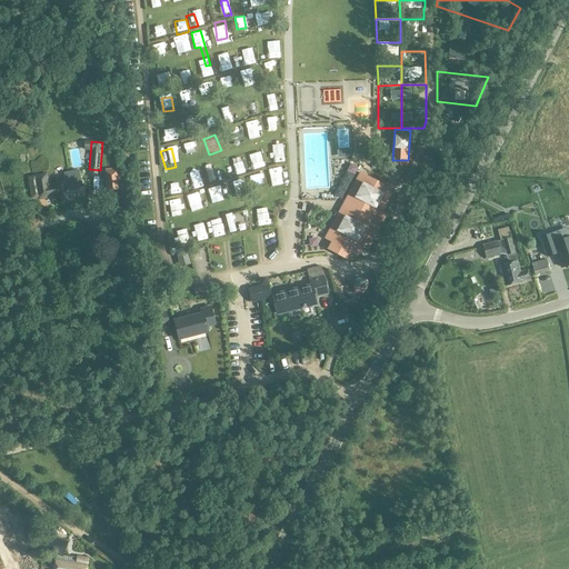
[(228,151),(217,155),(219,161),(230,158),(228,151)]
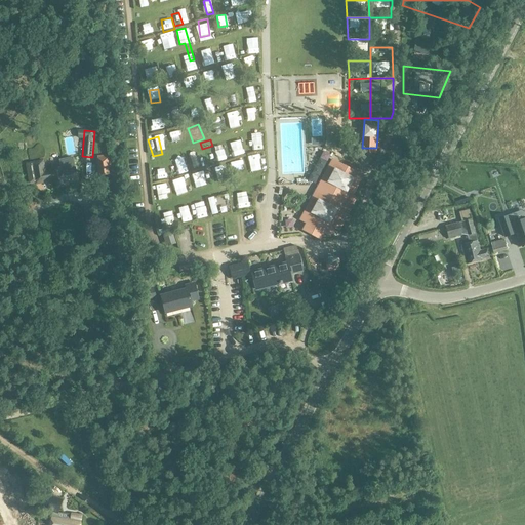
[(250,164),(261,159),(258,153),(247,157),(250,164)]
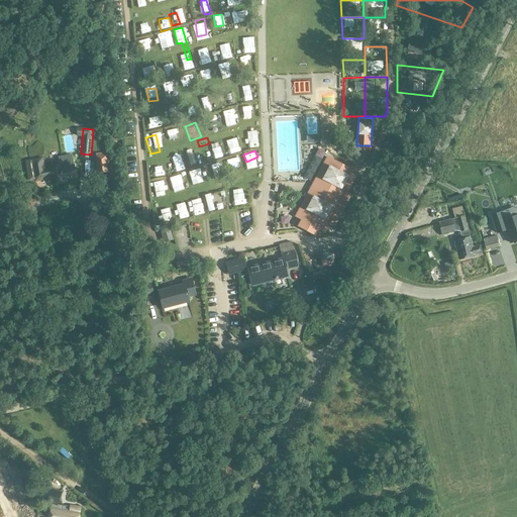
[(107,154),(94,156),(95,174),(109,173),(107,154)]
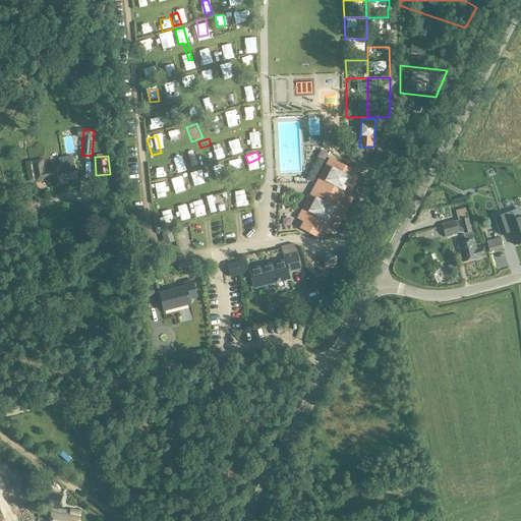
[(32,161),(25,162),(29,183),(36,182),(36,183),(53,180),(54,185),(63,184),(62,182),(76,180),(74,167),(72,159),(72,157),(59,159),(59,161),(61,167),(57,168),(57,169),(45,171),(43,160),(32,162),(32,161)]
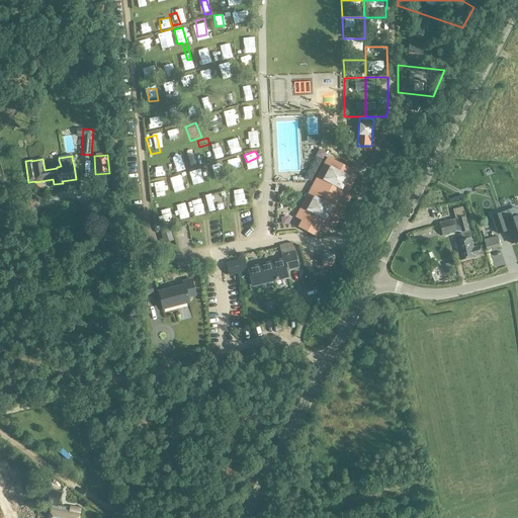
[(182,171),(186,170),(182,157),(178,158),(182,171)]
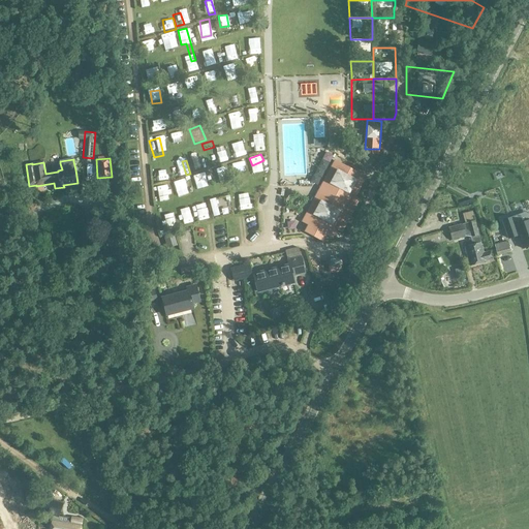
[(329,174),(303,222),(308,224),(304,232),(323,243),(328,235),(333,238),(359,190),(366,178),(336,161),(329,174)]
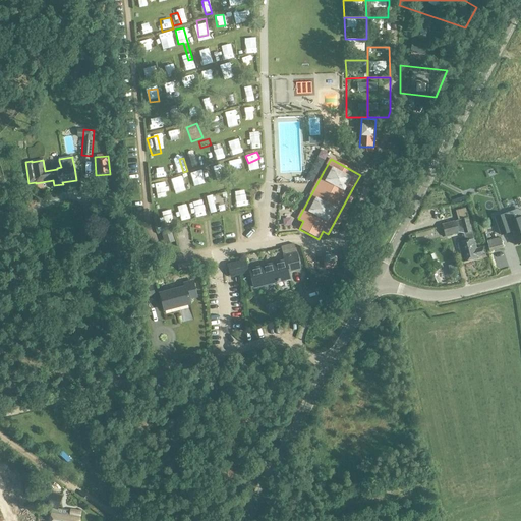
[(162,168),(154,169),(155,182),(159,182),(159,174),(163,174),(162,168)]
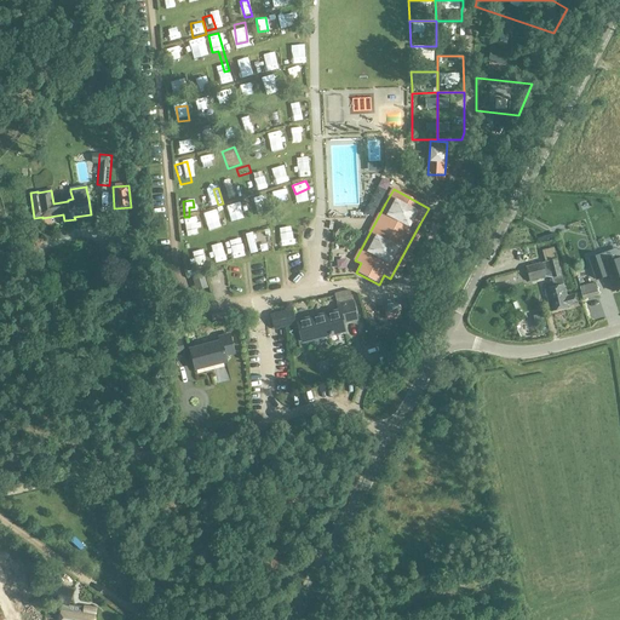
[(252,234),(246,235),(251,254),(258,252),(252,234)]
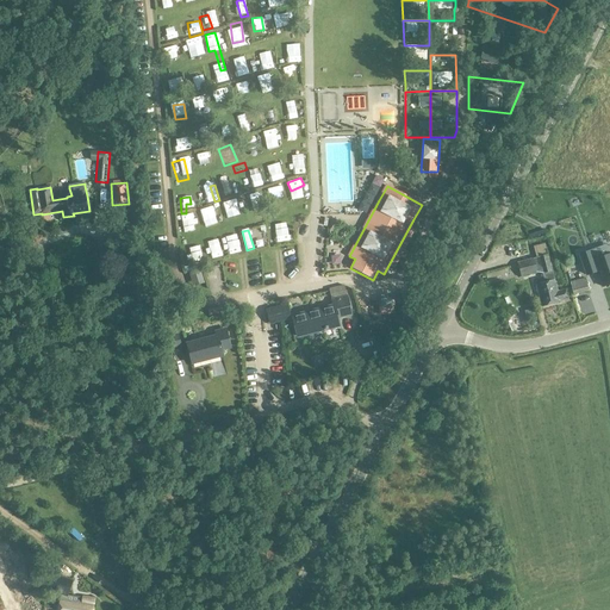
[(598,272),(603,287),(609,284),(609,254),(599,259),(596,249),(580,255),(587,275),(598,272)]
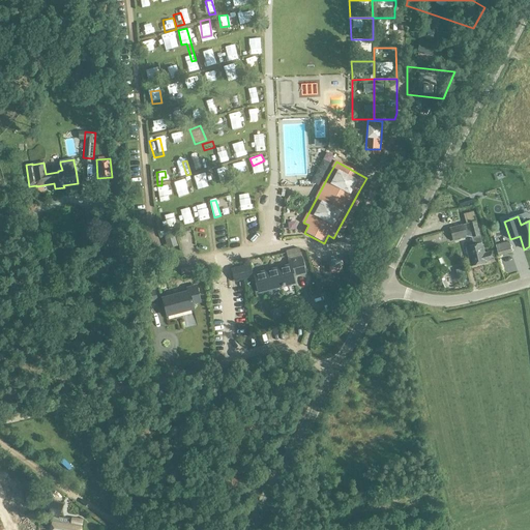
[(471,266),(487,262),(493,260),(491,253),(484,254),(481,243),(482,243),(476,222),(475,222),(474,218),(467,221),(468,224),(464,225),(449,229),(452,241),(467,238),(466,234),(470,233),(471,238),(474,238),(475,245),(466,247),(471,266)]
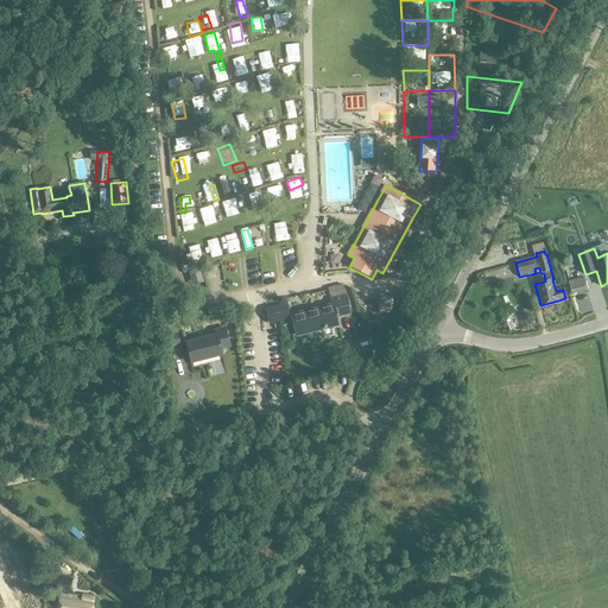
[(578,264),(570,266),(574,277),(582,274),(578,264)]
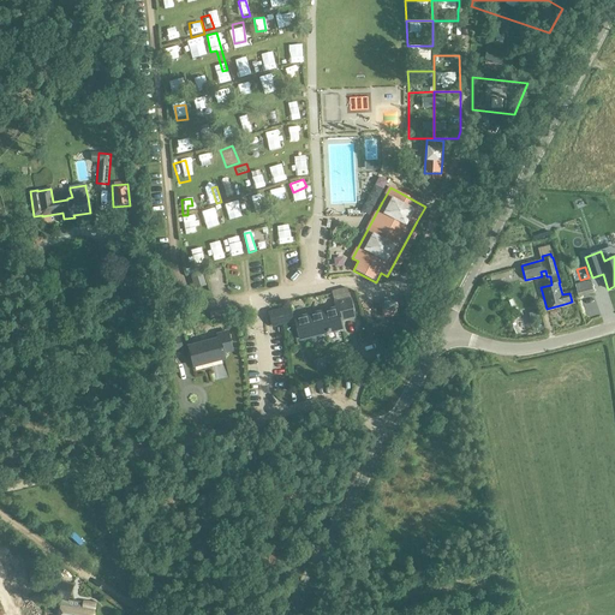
[(590,281),(575,285),(579,298),(593,293),(590,281)]
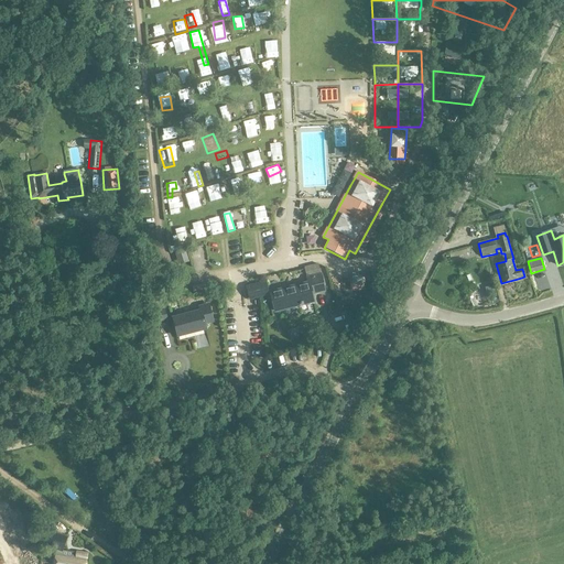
[(304,268),(307,279),(321,275),(320,269),(318,264),(304,268)]
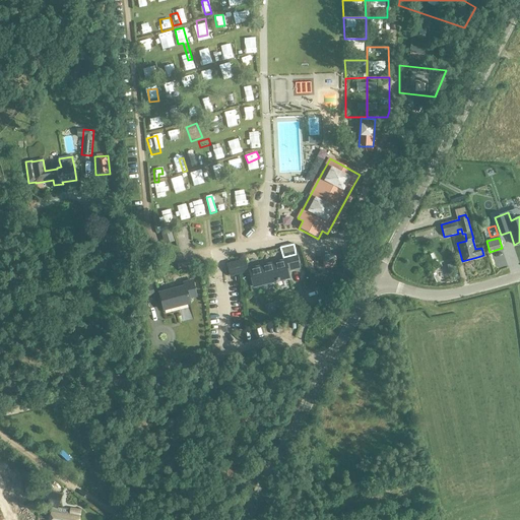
[(284,261),(249,269),(254,287),(289,279),(287,271),(300,268),(296,254),(283,257),(284,261)]
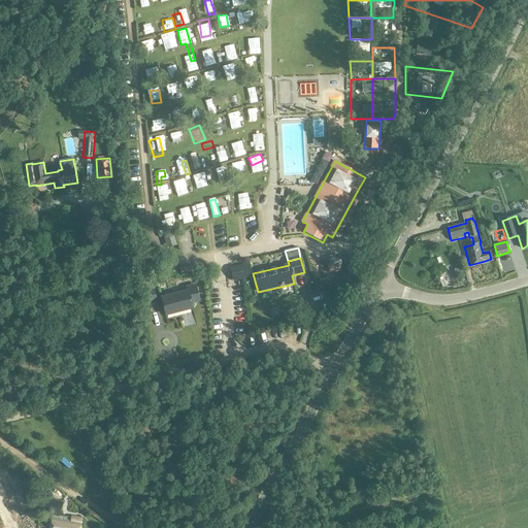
[(328,261),(329,272),(341,271),(340,260),(328,261)]
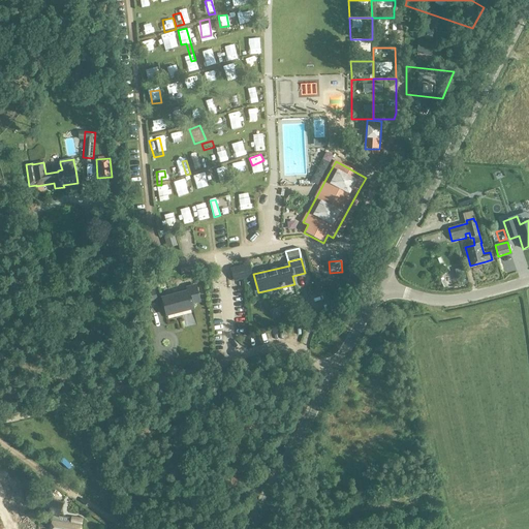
[(234,269),(237,281),(253,277),(249,265),(234,269)]
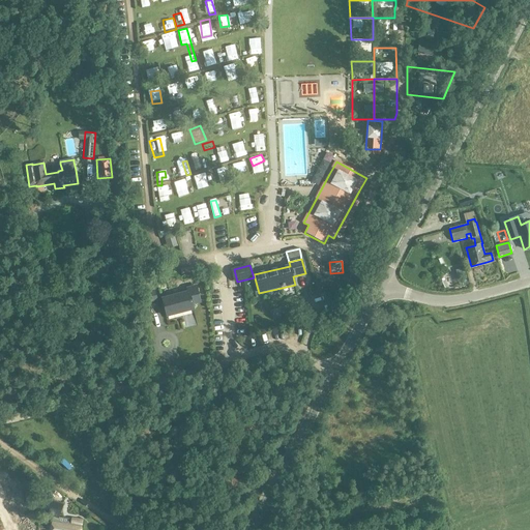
[(194,310),(193,304),(201,302),(197,287),(187,289),(188,292),(163,299),(167,316),(194,310)]
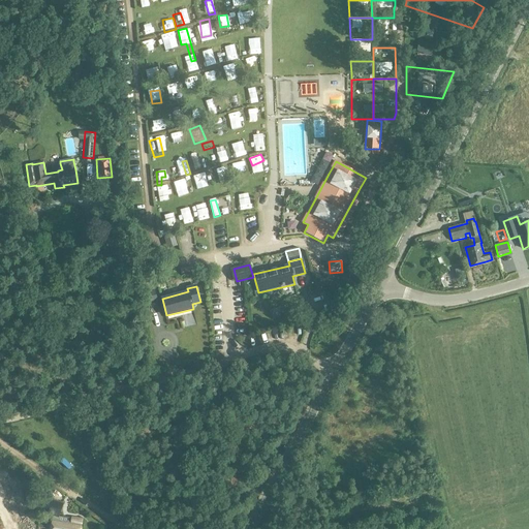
[(149,308),(158,306),(156,297),(147,299),(149,308)]
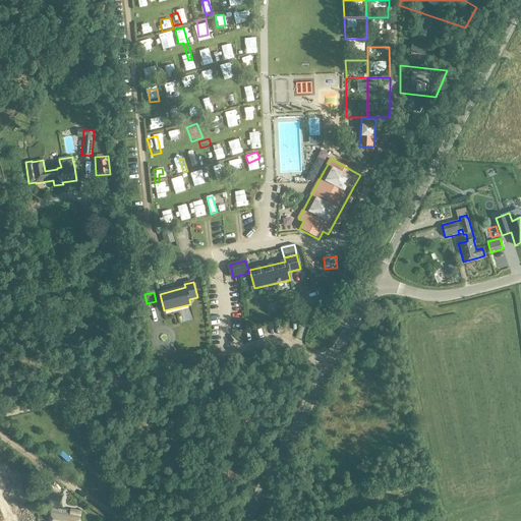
[(44,488),(41,499),(45,500),(43,504),(54,508),(54,507),(59,508),(63,496),(48,490),(44,488)]
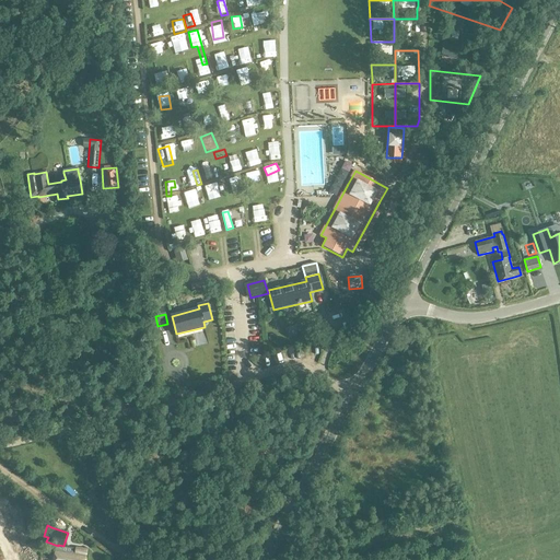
[(57,550),(54,559),(85,559),(88,550),(77,548),(76,553),(68,552),(69,547),(63,546),(58,545),(58,546),(57,550)]
